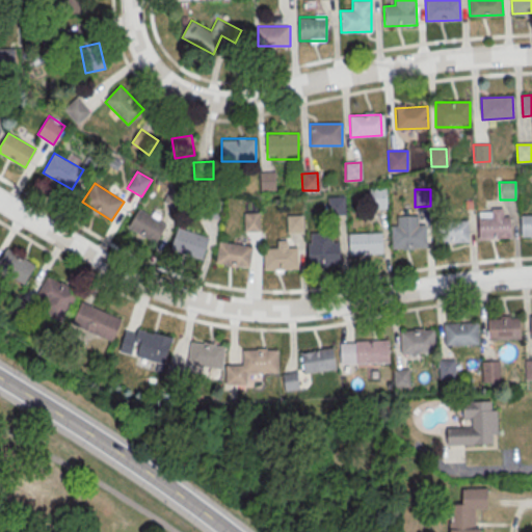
[(370,192),(386,191),(386,209),(370,210),(370,192)]
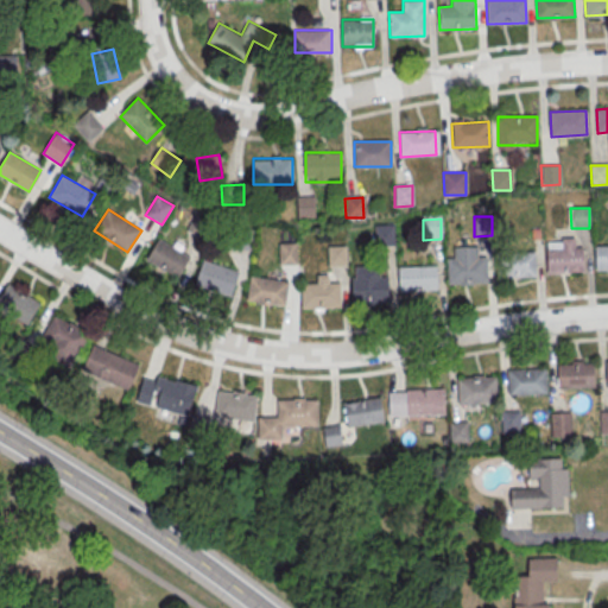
[(375,226),(393,225),(393,245),(375,246),(375,226)]
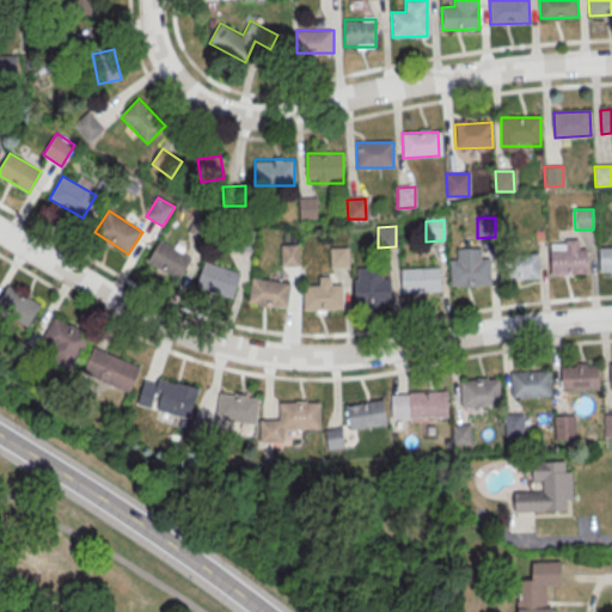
[(179,280),(193,256),(159,239),(147,263),(179,280)]
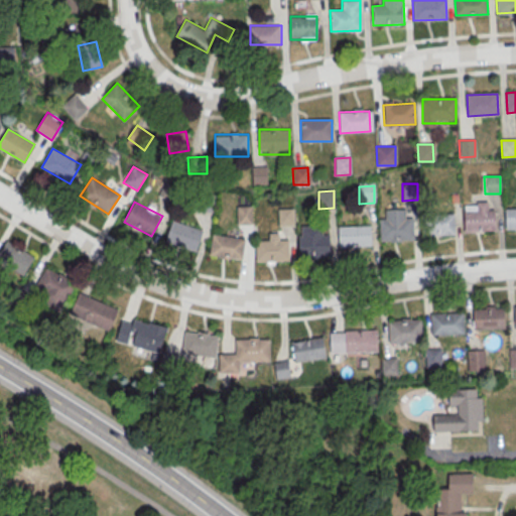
[(236,208),(251,208),(252,224),(237,225),(236,208)]
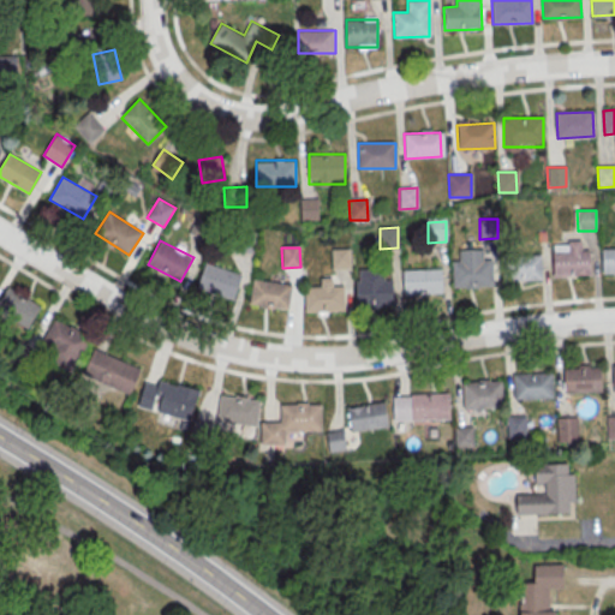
[(603,250),(614,249),(614,273),(604,274),(603,250)]
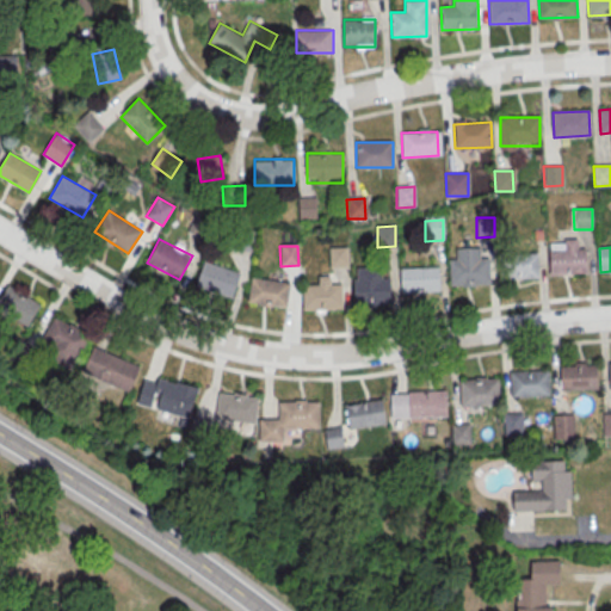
[(328,248),(346,248),(347,267),(329,269),(328,248)]
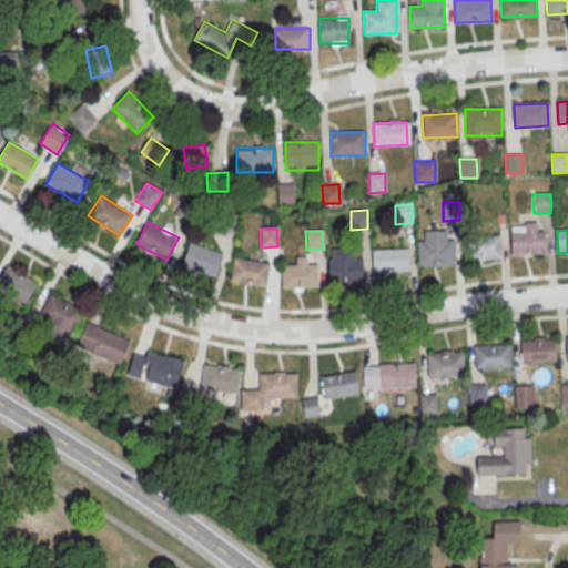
[(417,242),(424,241),(424,231),(445,231),(446,241),(454,241),(454,264),(417,265),(417,242)]
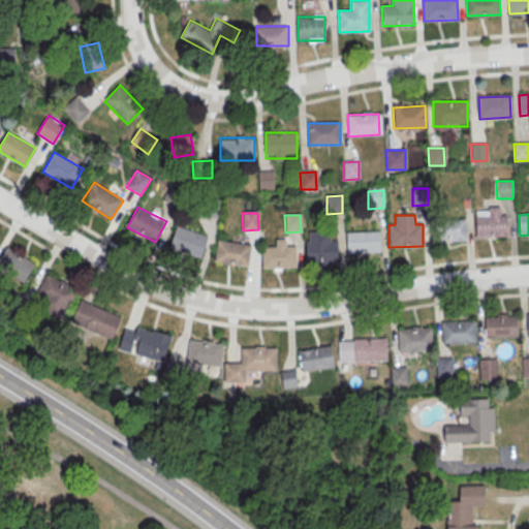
[(475,217),(507,215),(508,237),(476,238),(475,217)]
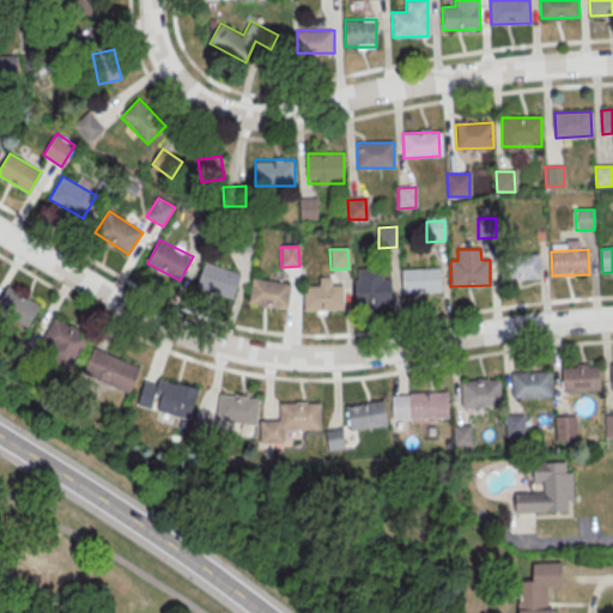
[(502,255),(538,254),(539,278),(503,280),(502,255)]
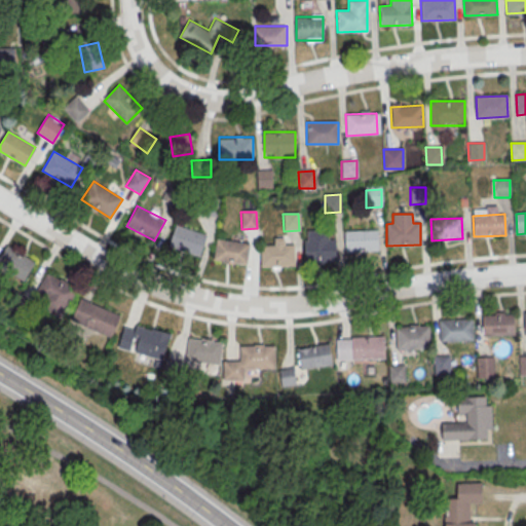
[(208,236),(178,223),(168,245),(198,257),(208,236)]
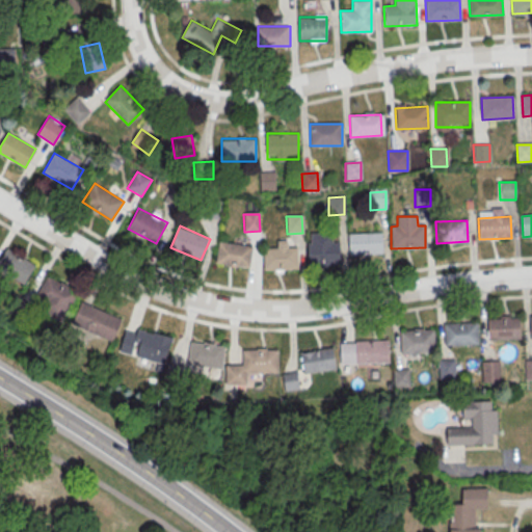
[(307,244),(311,244),(310,234),(331,233),(331,242),(339,242),(340,264),(308,265),(307,244)]
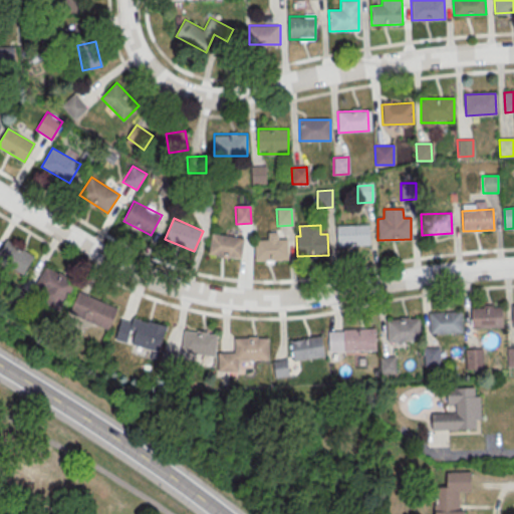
[(336,226),(366,225),(367,245),(337,247),(336,226)]
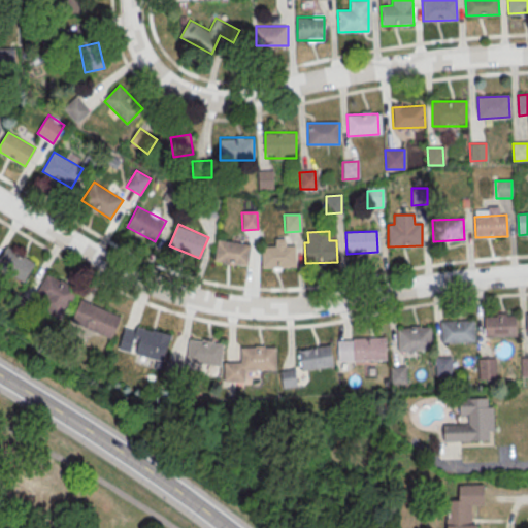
[(296,245),(286,245),(286,239),(273,239),(273,248),(262,248),(262,268),(296,268),(296,245)]
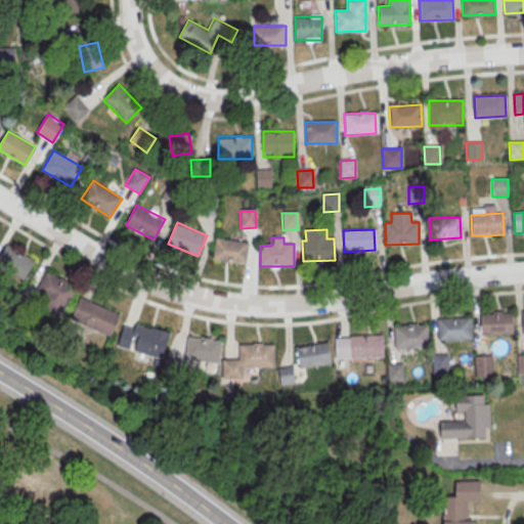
[(247,264),(249,242),(216,238),(214,260),(247,264)]
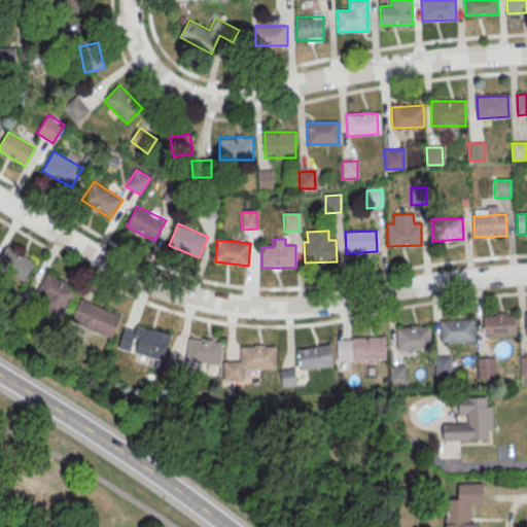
[(5,245),(0,253),(0,267),(23,282),(35,262),(5,245)]
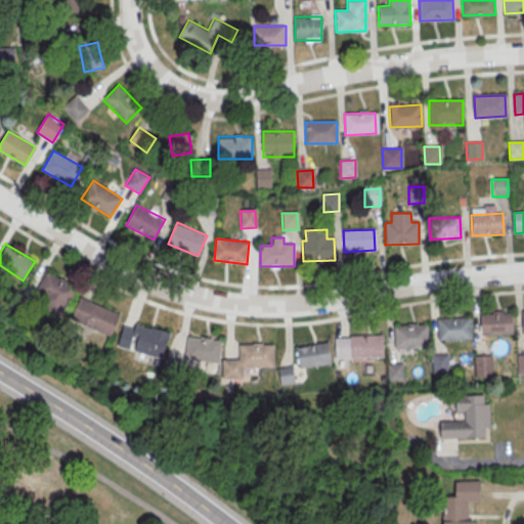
[(46,271),(35,290),(63,308),(76,289),(46,271)]
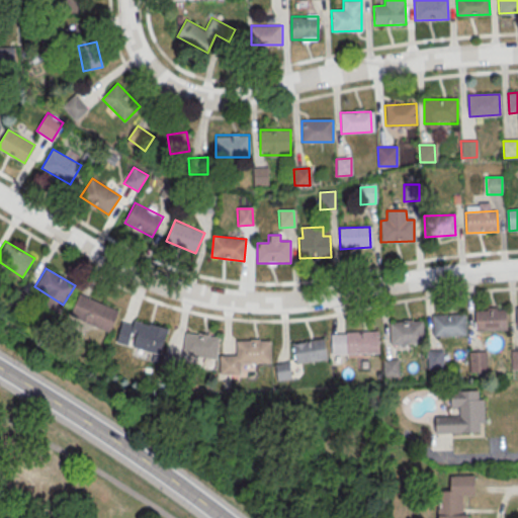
[(79,294),(70,316),(108,332),(117,311),(79,294)]
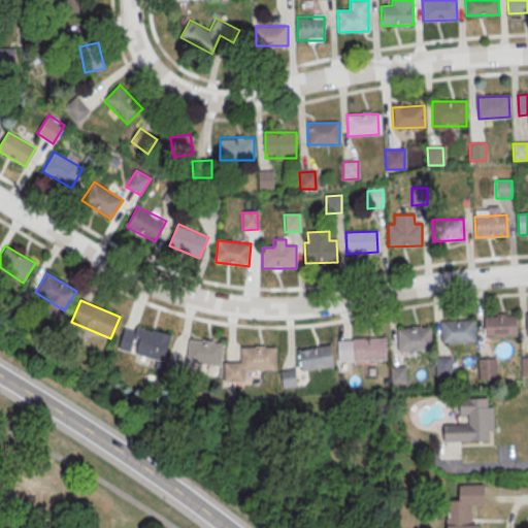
[(484,317),(516,316),(517,337),(485,338),(484,317)]
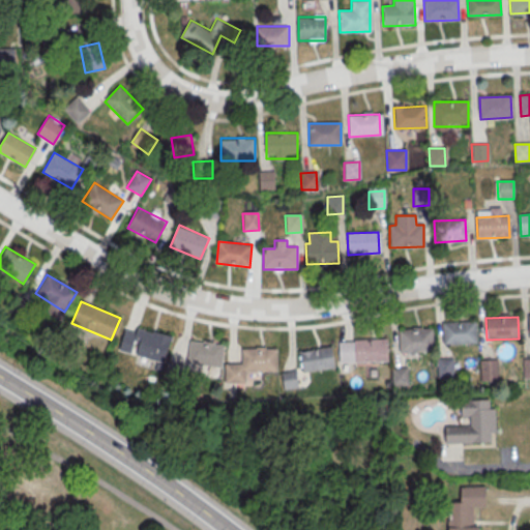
[(441,323),(475,322),(476,343),(442,345),(441,323)]
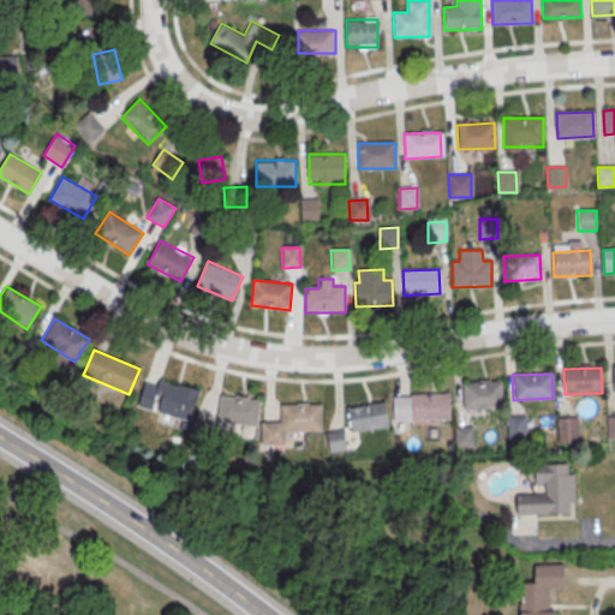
[(198,389),(147,377),(138,407),(191,421),(198,389)]
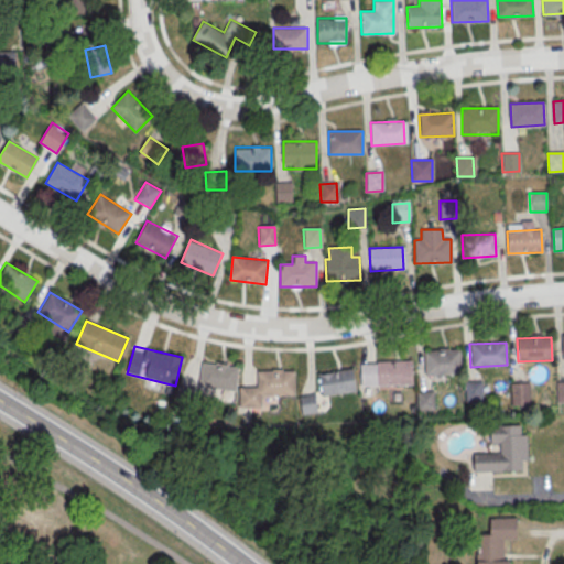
[(424,351),(459,349),(461,372),(425,375),(424,351)]
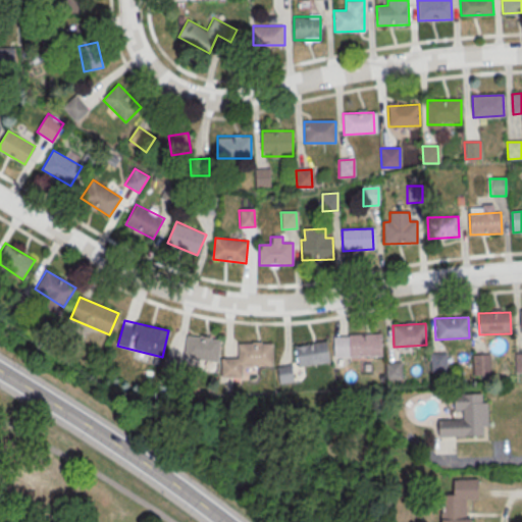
[(349,335),(381,333),(382,355),(350,357),(349,335)]
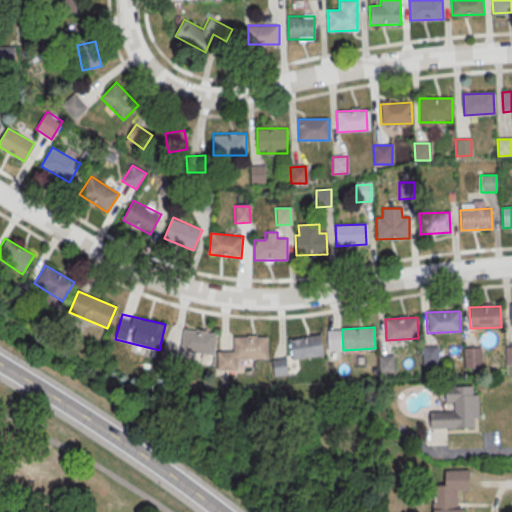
[(182,329),(180,351),(213,355),(216,334),(182,329)]
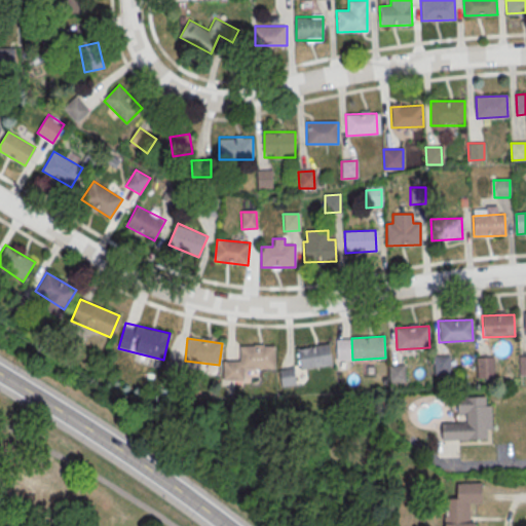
[(296,348),(299,370),(332,366),(328,343),(296,348)]
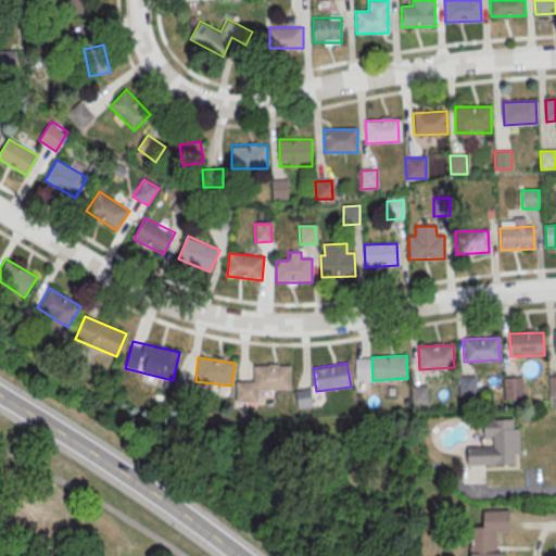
[(253,366),(253,382),(235,382),(235,402),(257,402),(257,390),(289,390),(289,366),(253,366)]
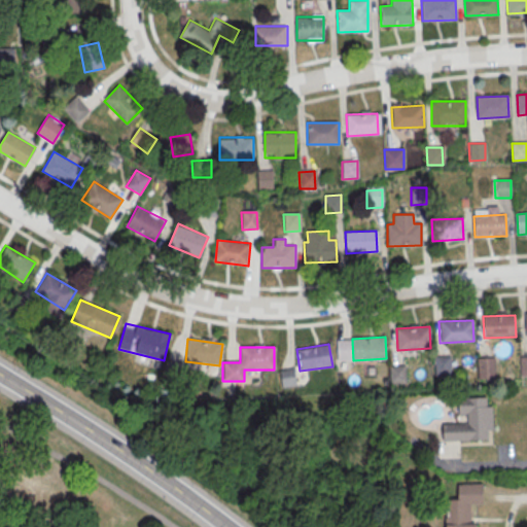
[(434,357),(450,357),(451,375),(434,375),(434,357)]
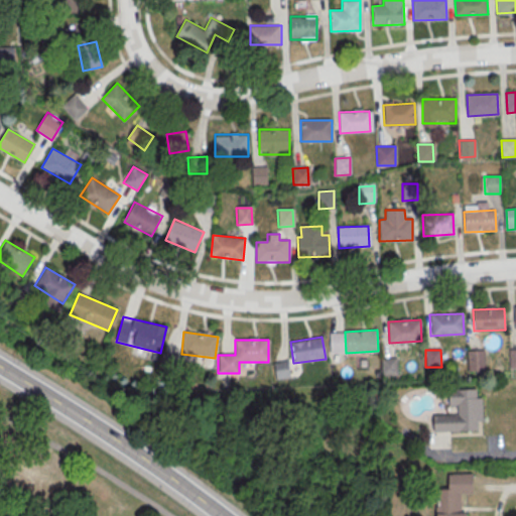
[(468,352),(483,351),(484,368),(468,368),(468,352)]
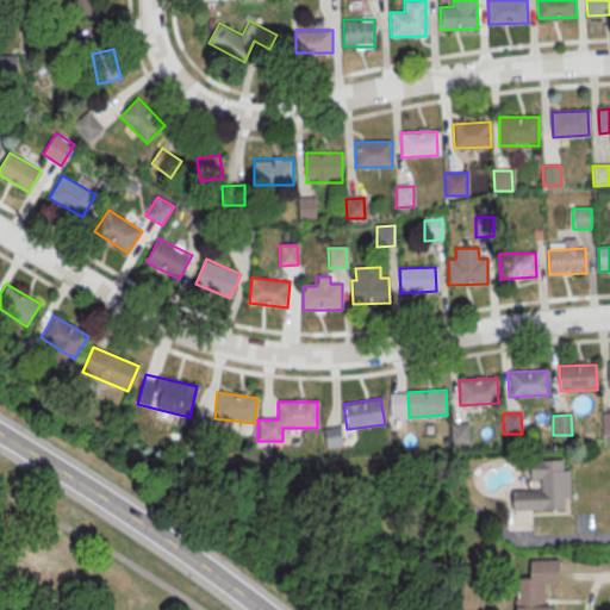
[(450,424),(468,423),(470,443),(452,444),(450,424)]
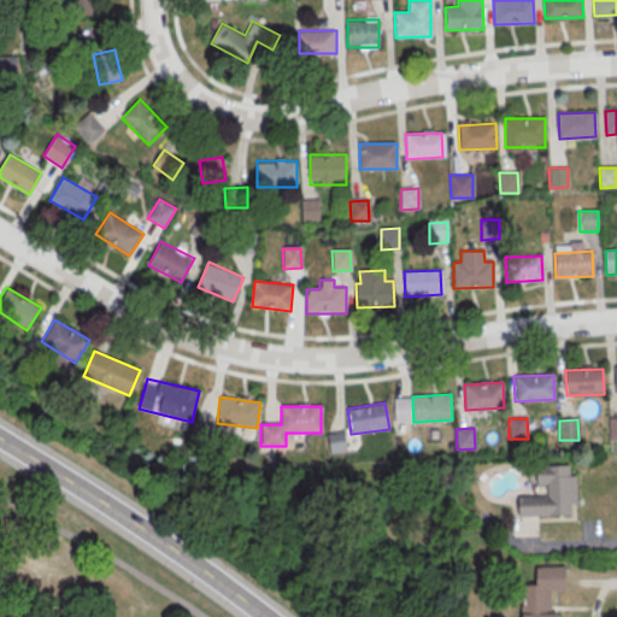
[(535,465),(568,464),(569,476),(575,476),(576,504),(570,504),(570,515),(518,516),(517,497),(547,495),(546,485),(536,485),(535,465)]
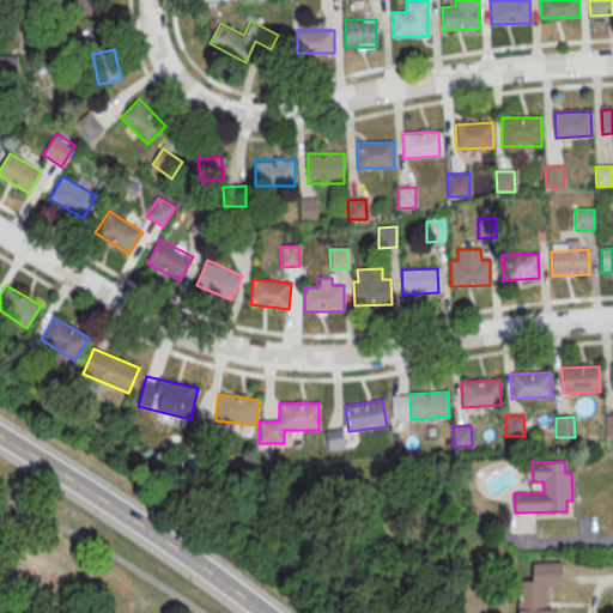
[(519,581),(517,612),(550,612),(551,587),(562,587),(562,562),(533,563),(533,581),(519,581)]
